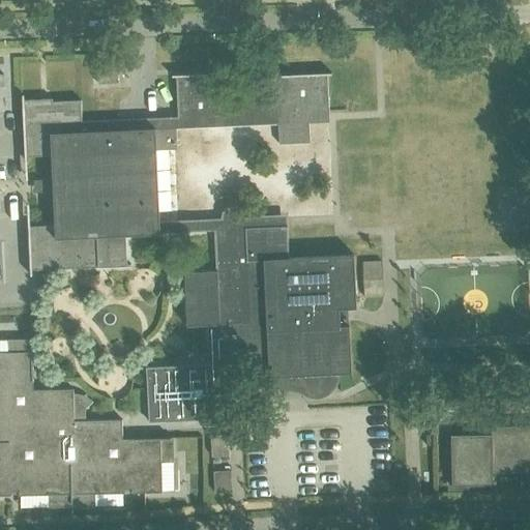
[(117,59),(97,60),(98,82),(118,82),(117,59)]
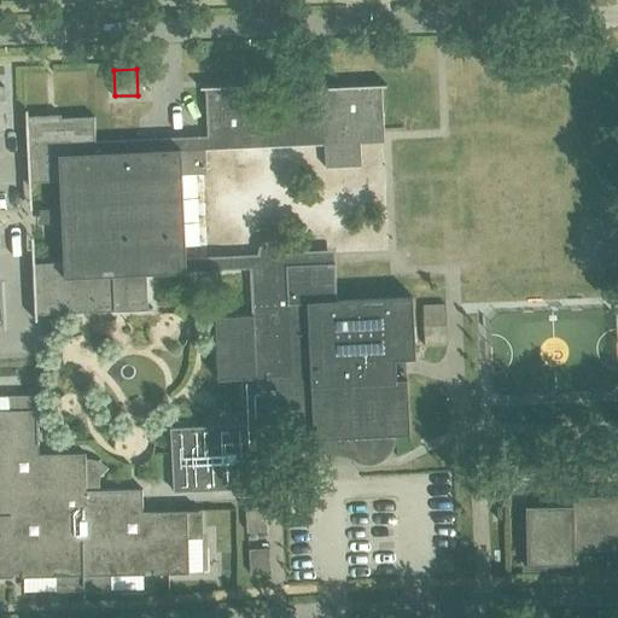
[(29,110),(27,110),(29,156),(29,169),(30,184),(30,187),(33,187),(31,182),(63,181),(64,209),(47,210),(47,213),(47,214),(47,223),(47,225),(64,223),(66,262),(36,264),(35,260),(34,260),(34,278),(36,312),(36,321),(39,321),(38,315),(127,310),(134,310),(153,309),(153,308),(149,308),(147,274),(251,269),(336,267),(334,251),(290,252),(289,250),(287,246),(284,244),(280,243),(277,242),(270,243),(267,243),(263,245),(261,248),(260,251),(258,255),(186,258),(182,175),(208,174),(207,150),(325,145),(326,168),(362,167),(361,130),(385,129),(383,87),(388,87),(388,85),(357,87),(321,88),(321,89),(326,89),(327,106),(261,110),(260,87),(264,86),(264,85),(239,86),(238,86),(202,88),(202,89),(207,89),(209,136),(203,136),(140,140),(97,141),(95,117),(63,118),(62,115),(59,115),(47,116),(29,117),(29,110)]
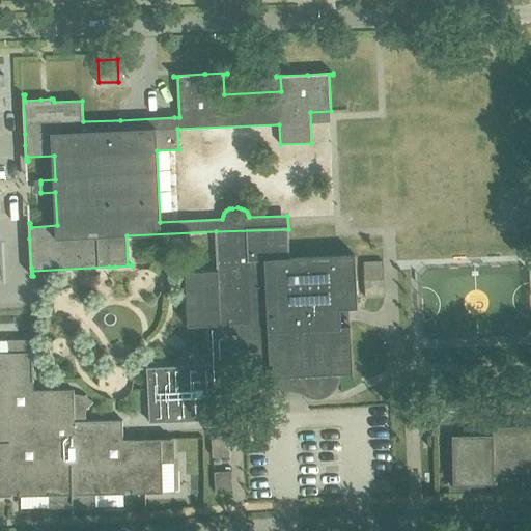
[(288,229),(216,231),(218,272),(189,274),(192,327),(210,327),(212,367),(148,370),(150,424),(213,421),(214,428),(234,427),(232,390),(243,389),(242,374),(258,374),(258,381),(261,385),(269,387),(280,387),(280,393),(281,393),(281,389),(292,388),(304,390),(314,395),(326,393),(335,386),(338,374),(354,373),(352,332),(350,332),(348,314),(340,315),(340,308),(358,307),(355,256),(290,259),(288,229)]
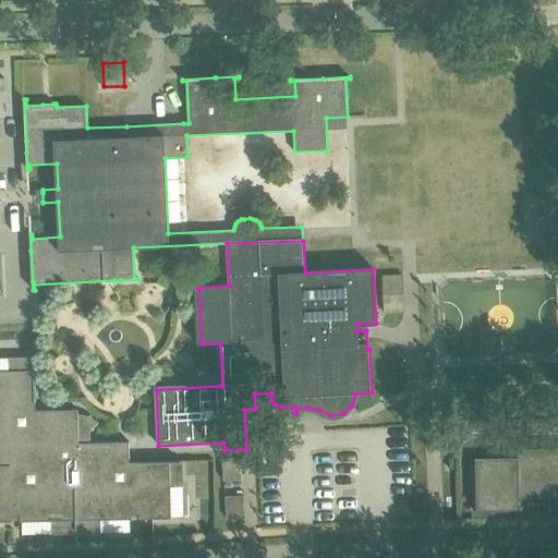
[(403,276),(383,277),(385,313),(404,312),(403,276)]
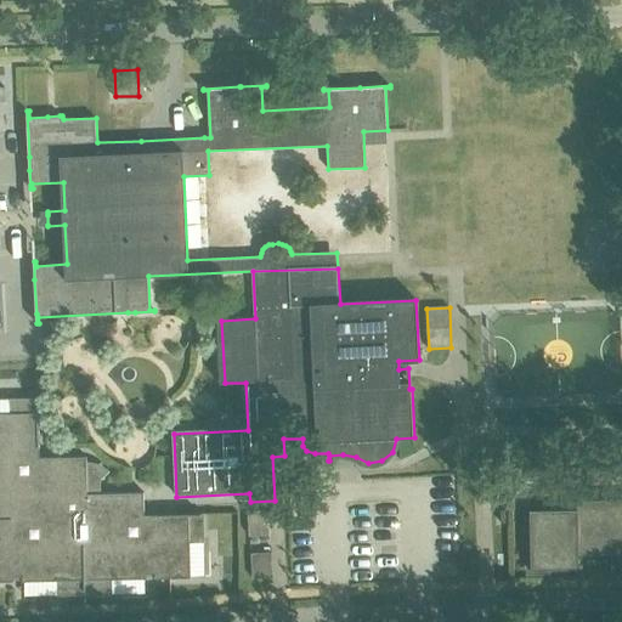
[(202,515),(202,514),(145,515),(145,493),(99,493),(97,471),(88,473),(86,457),(40,458),(39,401),(38,401),(38,402),(15,403),(15,413),(0,413),(0,581),(15,582),(15,580),(15,576),(23,576),(23,580),(23,581),(62,581),(62,591),(85,591),(85,592),(86,592),(86,591),(109,591),(109,580),(191,578),(190,538),(201,538),(199,515),(202,515)]
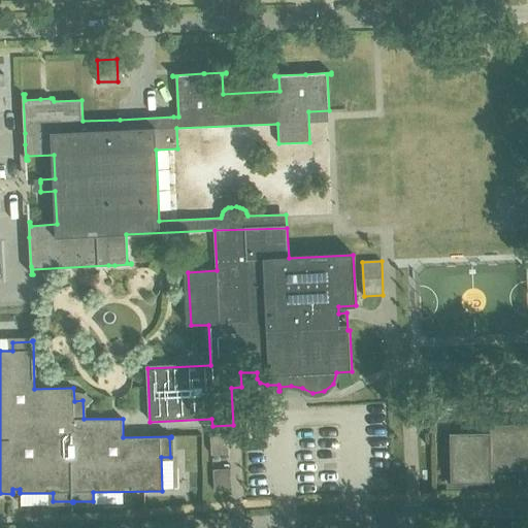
[(452,422),(451,400),(434,400),(434,422),(452,422)]
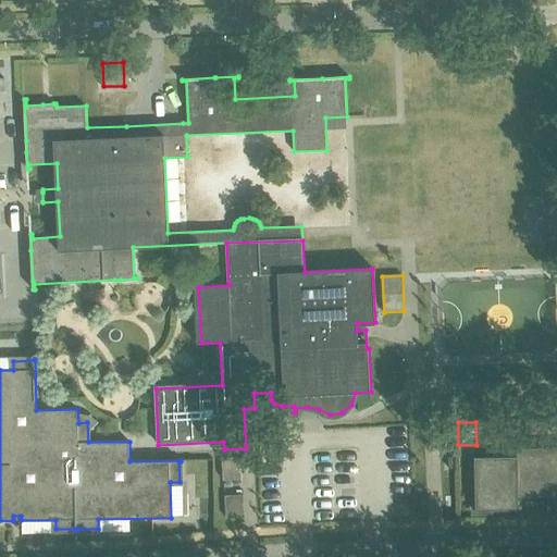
[(556,447),(516,448),(516,456),(474,457),(477,510),(519,510),(519,495),(556,494),(556,447)]
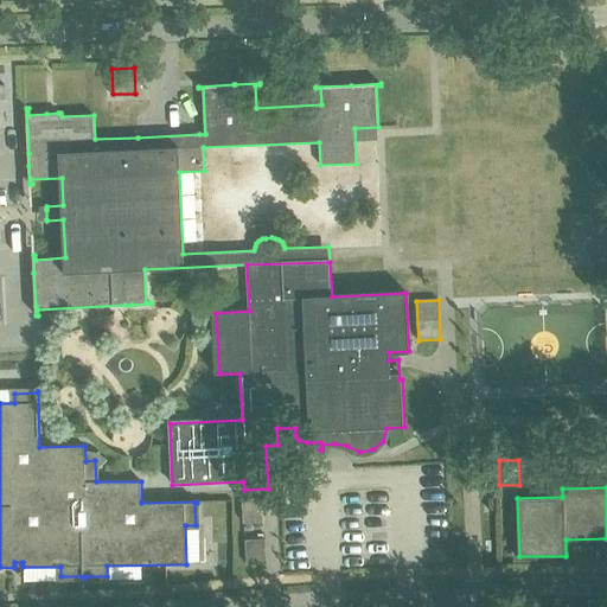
[(262,498),(244,499),(246,523),(263,523),(262,498)]
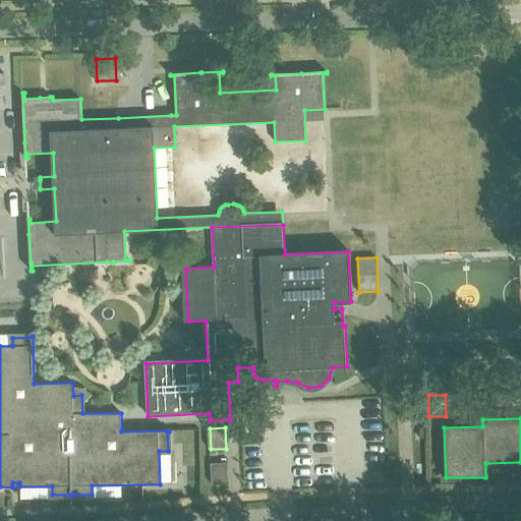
[(176,476),(175,477),(176,486),(187,485),(184,457),(174,458),(176,476)]
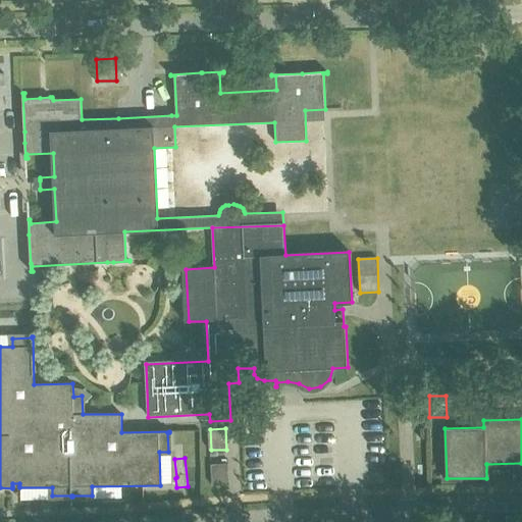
[(229,484),(228,463),(211,464),(212,485),(229,484)]
